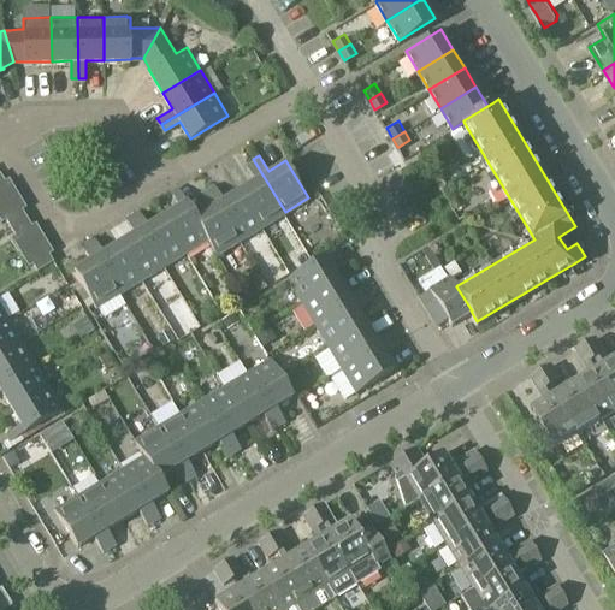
[(256,177),(240,188),(262,225),(285,212),(253,159),(247,163),(249,165),(255,176),(256,177)]
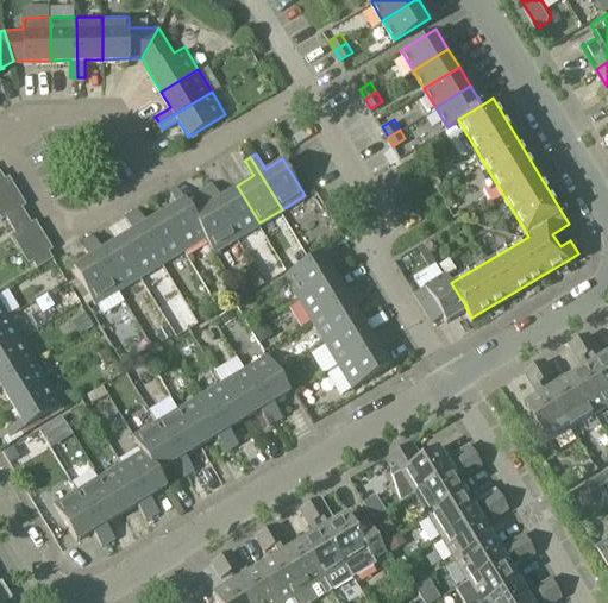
[(213,180),(206,184),(238,237),(259,223),(237,186),(223,195),(221,193),(213,180)]
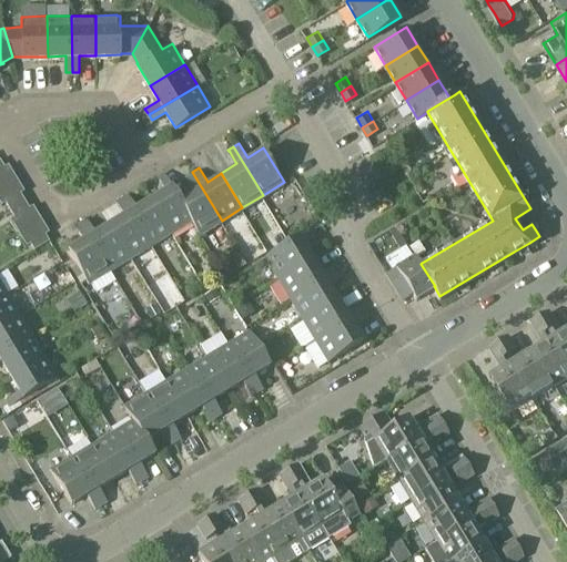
[(165,186),(151,195),(173,231),(192,220),(179,198),(181,197),(164,169),(157,173),(165,186)]
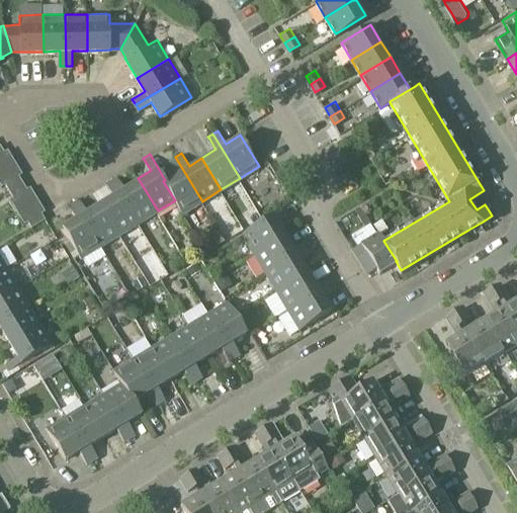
[(165,180),(163,181),(175,200),(182,211),(183,214),(202,201),(175,157),(170,160),(177,171),(177,173),(165,180)]
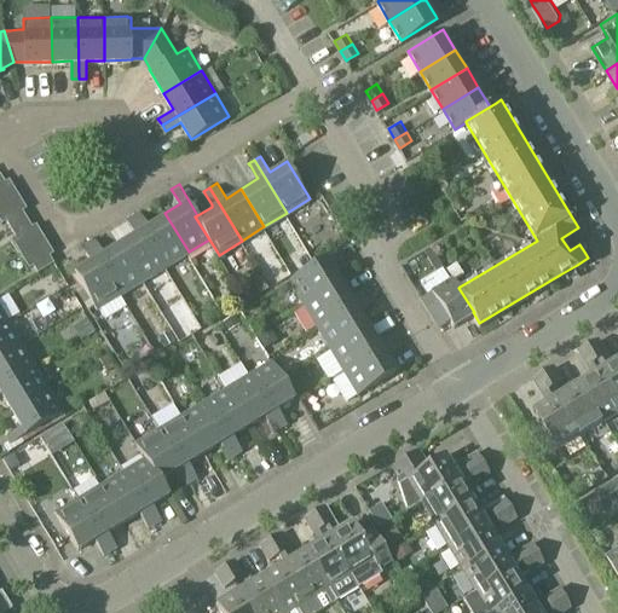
[(483,202),(469,209),(475,219),(490,210),(485,201),(483,202)]
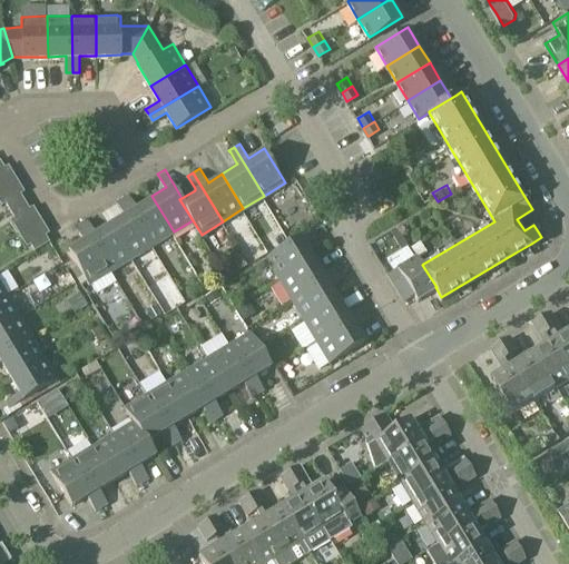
[(21,190),(6,199),(7,200),(11,207),(26,199),(26,198),(21,190)]
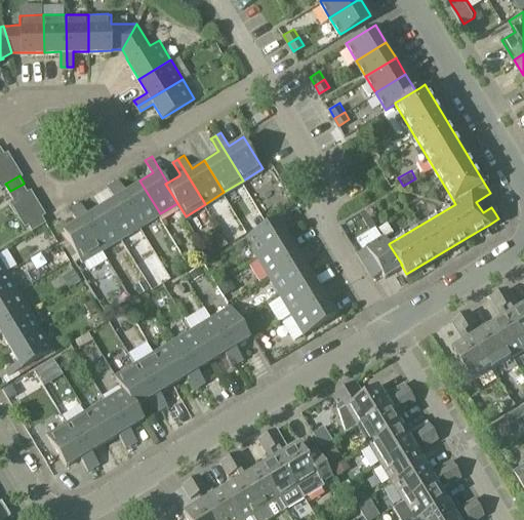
[(118,176),(113,180),(140,226),(160,213),(139,181),(126,189),(118,176)]
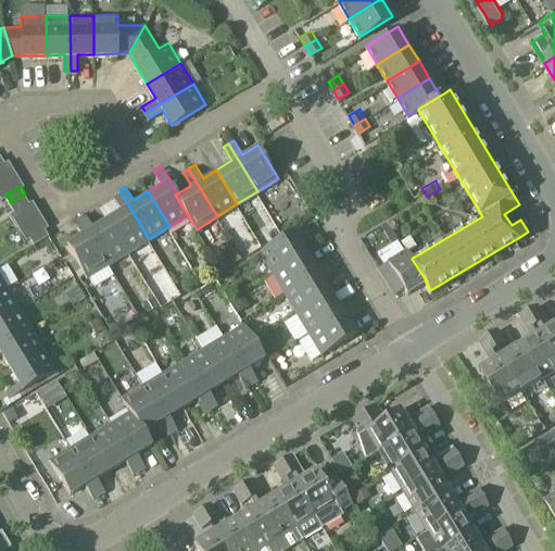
[(122,208),(106,216),(128,251),(149,239),(120,190),(113,195),(122,208)]
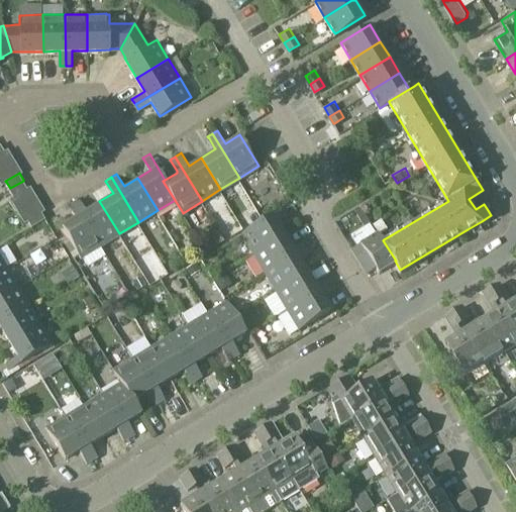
[(23,181),(10,188),(13,195),(27,186),(23,180),(23,181)]
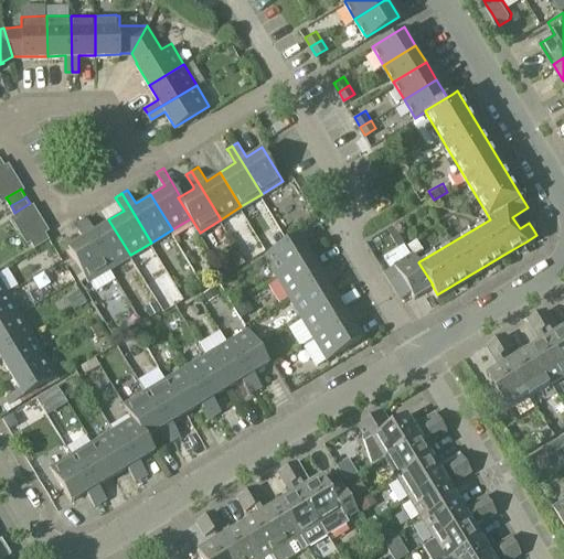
[(86,215),(80,218),(110,267),(130,255),(108,219),(95,228),(86,215)]
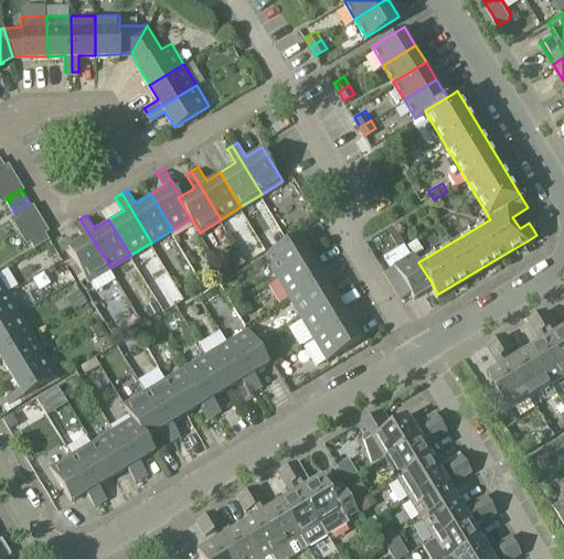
[(83,235),(67,245),(76,258),(77,260),(86,275),(89,280),(93,279),(110,267),(80,218),(75,222),(83,235)]
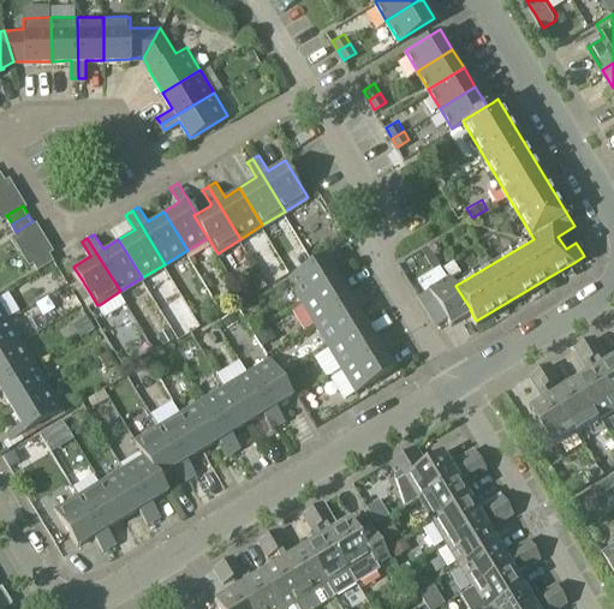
[(293,274),(287,278),(294,288),(302,300),(337,279),(327,262),(345,251),(340,245),(293,274)]
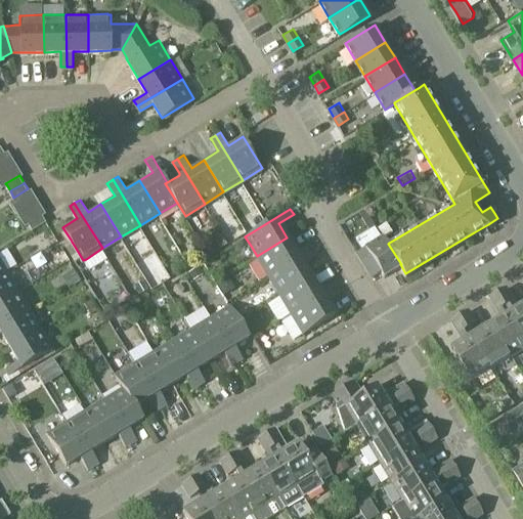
[(42,213),(28,222),(32,228),(46,220),(44,217),(42,214),(42,213)]
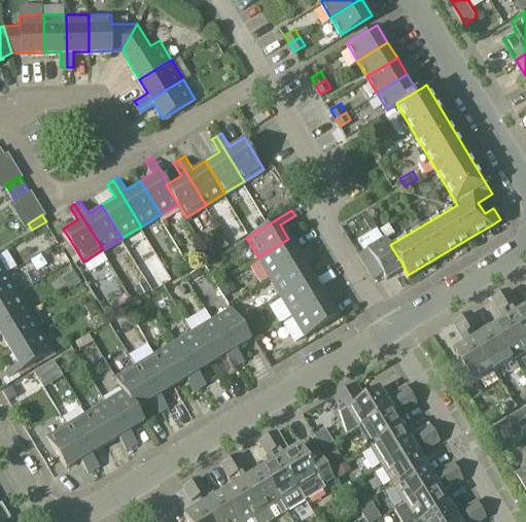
[(389,220),(381,225),(387,236),(395,231),(389,220)]
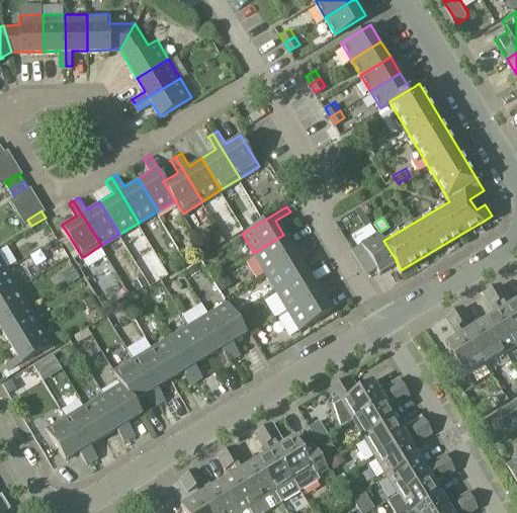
[(366,225),(352,233),(359,244),(353,247),(358,255),(367,270),(368,271),(376,267),(379,271),(396,261),(397,261),(383,241),(384,240),(378,231),(377,231),(371,222),(366,225)]
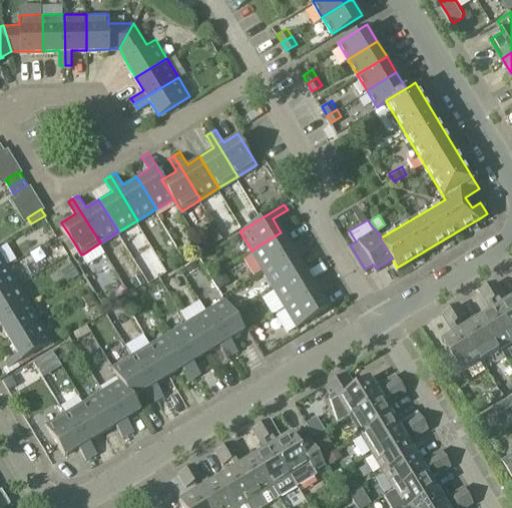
[(219,230),(212,234),(216,239),(222,235),(219,230)]
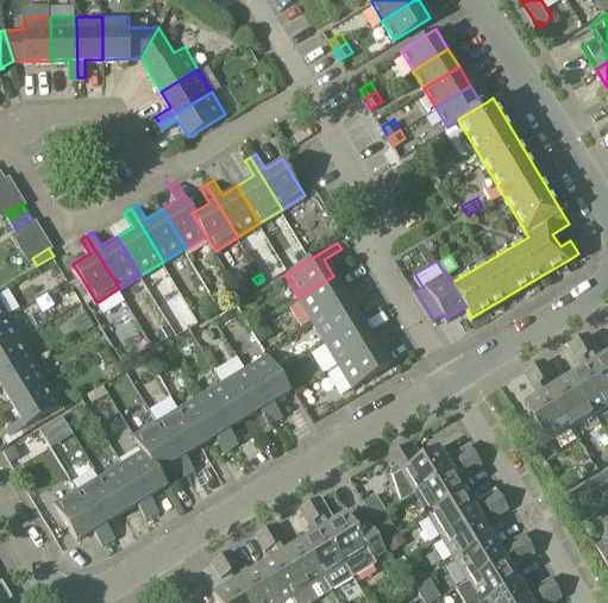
[(333,276),(299,297),(312,319),(365,288),(362,282),(344,293),(333,276)]
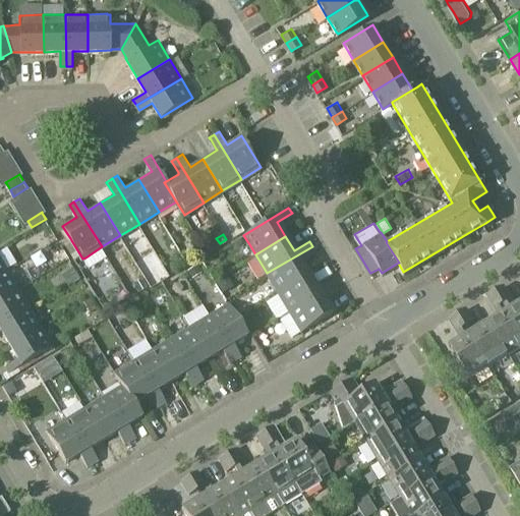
[(70,238),(64,241),(74,256),(79,253),(71,240),(70,238)]
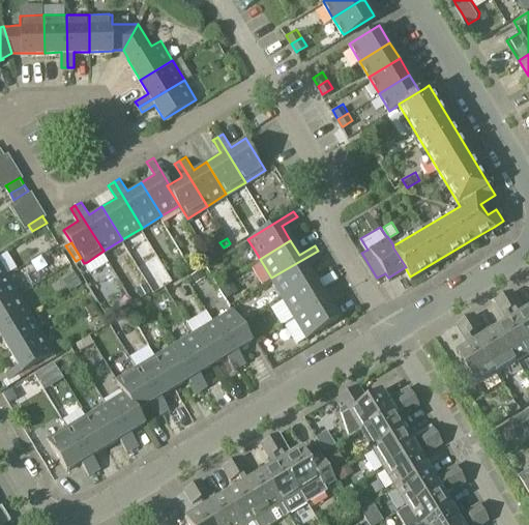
[(318,251),(271,278),(283,296),(313,279),(305,265),(321,256),(318,251)]
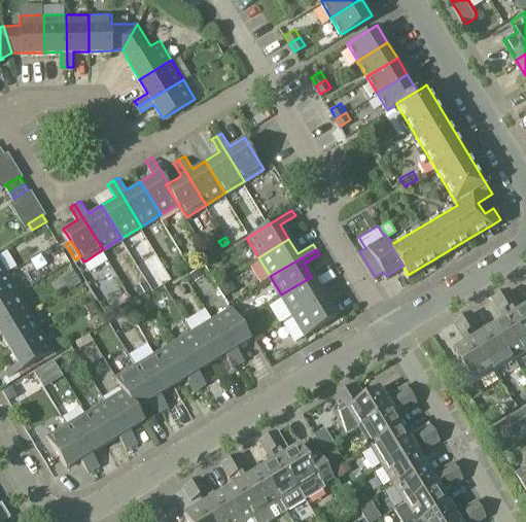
[(190,271),(196,279),(205,272),(201,265),(190,271)]
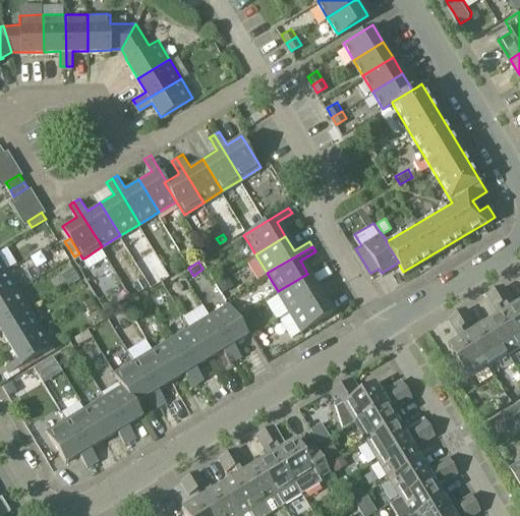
[(73,265),(63,271),(70,282),(80,276),(73,265)]
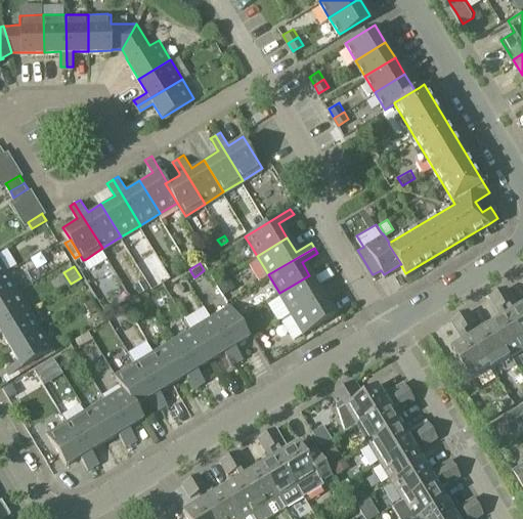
[(7,270),(0,273),(0,300),(18,289),(7,270)]
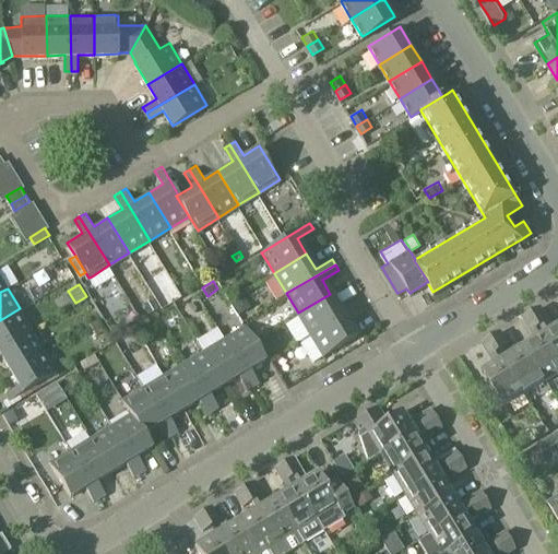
[(169,292),(158,299),(163,306),(174,298),(169,292)]
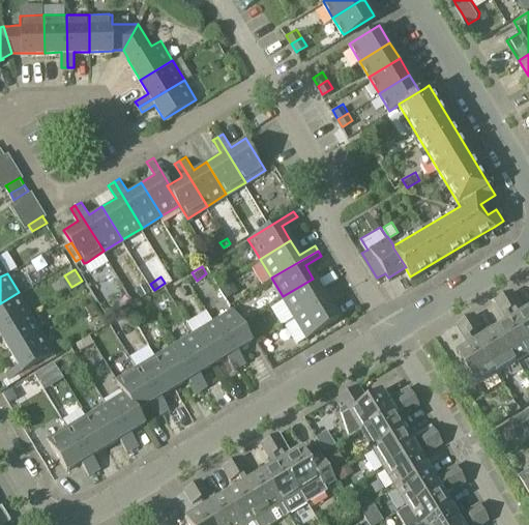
[(233,287),(237,285),(232,276),(221,284),(228,295),(235,291),(233,287)]
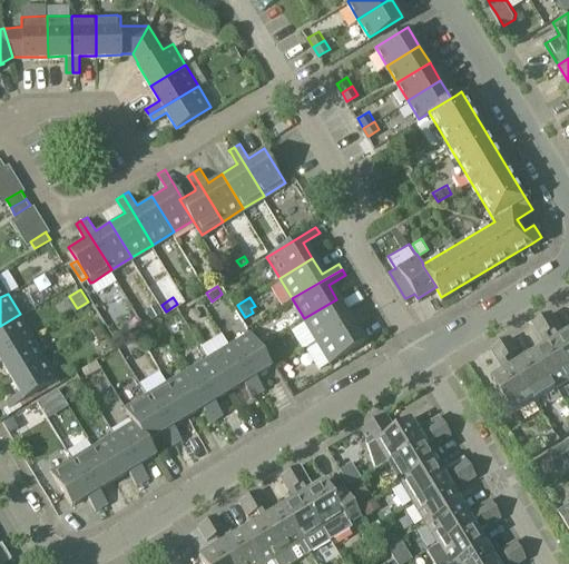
[(336,299),(304,318),(305,319),(316,338),(317,339),(366,309),(364,305),(346,315),(336,299)]
